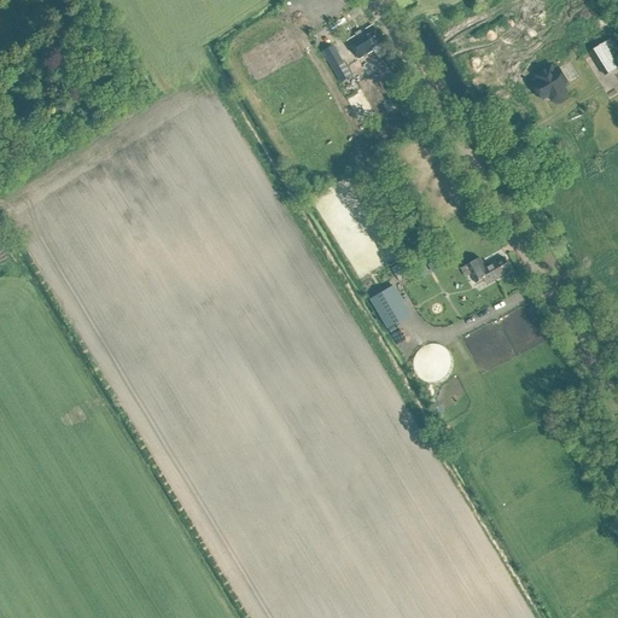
[(388,54),(380,42),(383,41),(373,27),(349,42),(359,59),(373,50),(379,59),(388,54)]
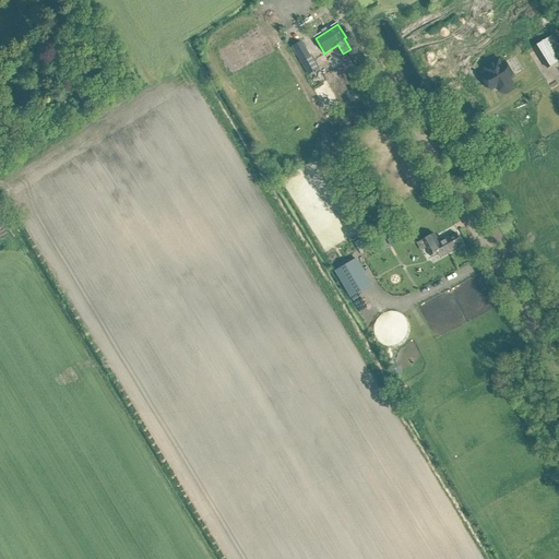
[(547,69),(558,61),(558,45),(554,35),(534,47),(547,69)]
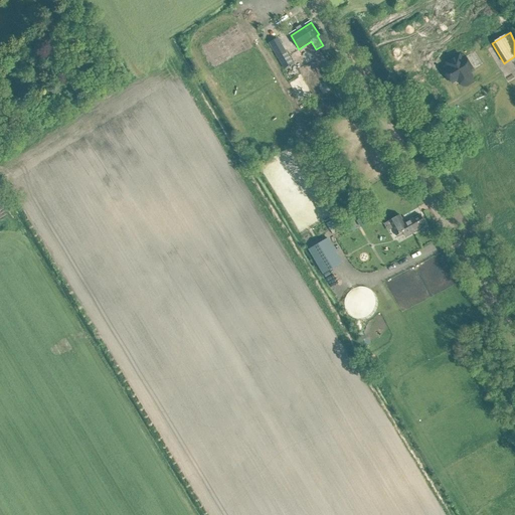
[(285,69),(294,63),(279,37),(269,43),(285,69)]
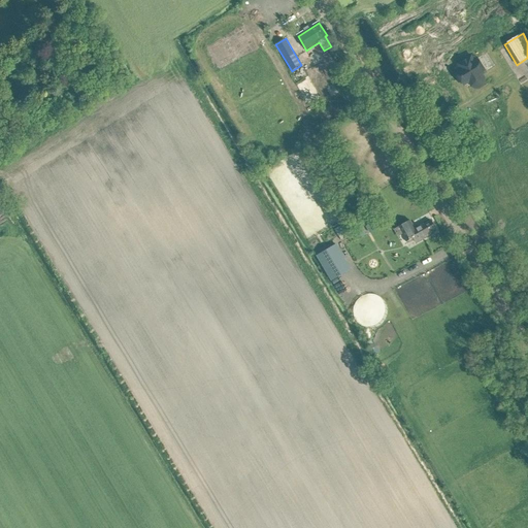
[(471,56),(457,64),(460,68),(455,71),(463,86),(469,83),(471,87),(475,88),(480,88),(483,86),(485,83),(485,78),(483,74),(485,73),(475,59),(473,60),(471,56)]
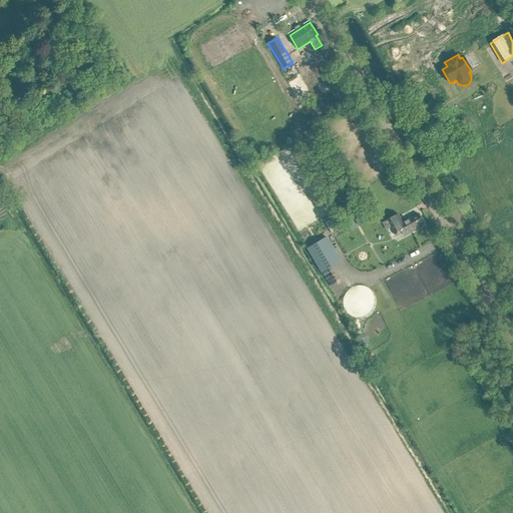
[(16,131),(10,120),(0,126),(0,131),(4,138),(16,131)]
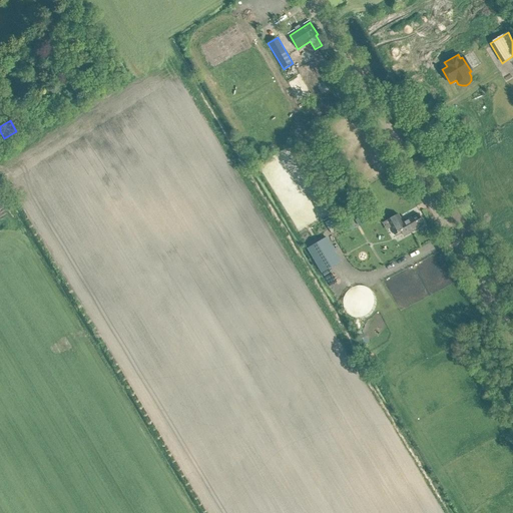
[(403,222),(398,214),(383,222),(388,231),(392,226),(396,234),(402,231),(404,235),(420,226),(419,224),(423,222),(419,214),(409,219),(409,218),(403,222)]
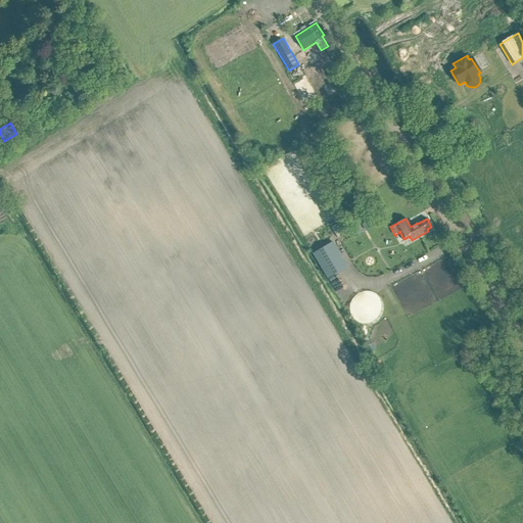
[(375,226),(371,220),(363,224),(367,231),(375,226)]
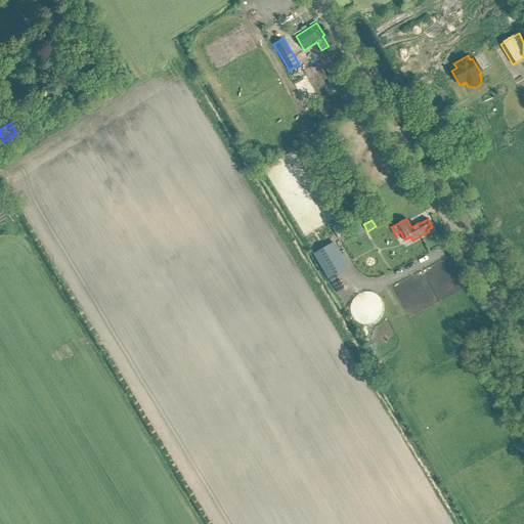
[(364,232),(360,226),(351,231),(355,238),(364,232)]
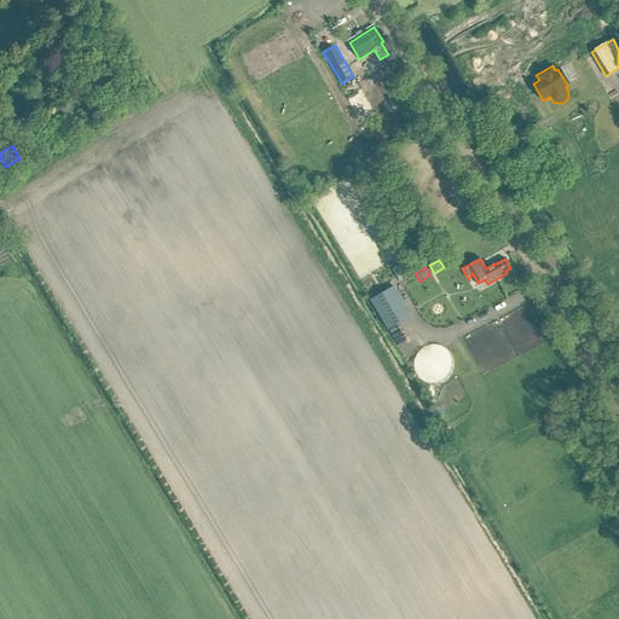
[(388,329),(412,316),(394,285),(371,300),(388,329)]
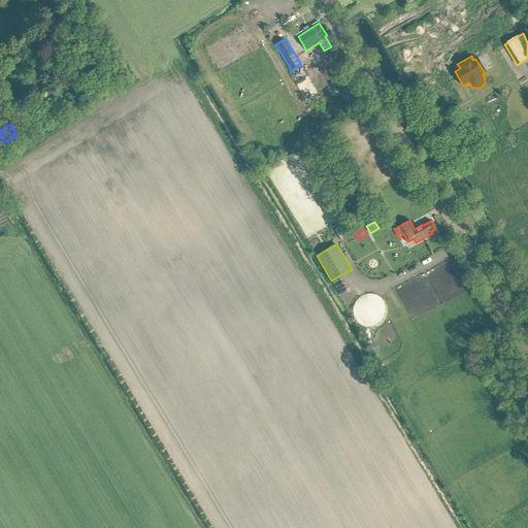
[(351,305),(354,310),(363,305),(360,300),(351,305)]
